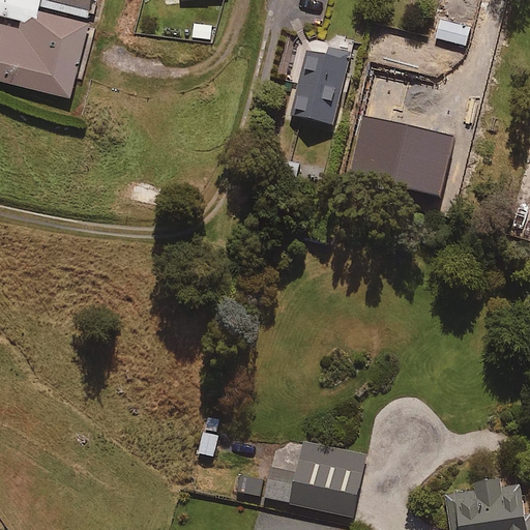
[(0,0),(0,80),(67,96),(91,0),(0,0)]
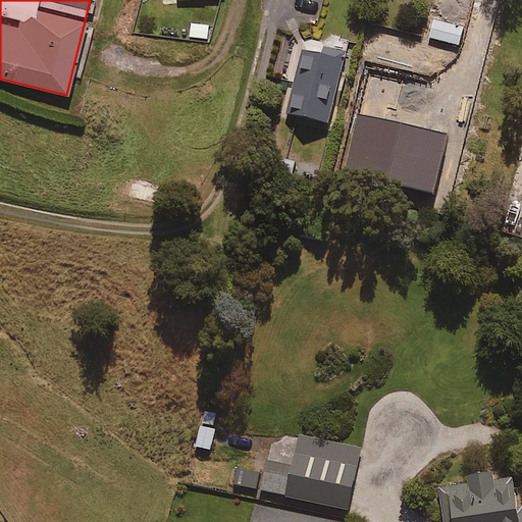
[(469,28),(440,20),(436,39),(465,46),(469,28)]
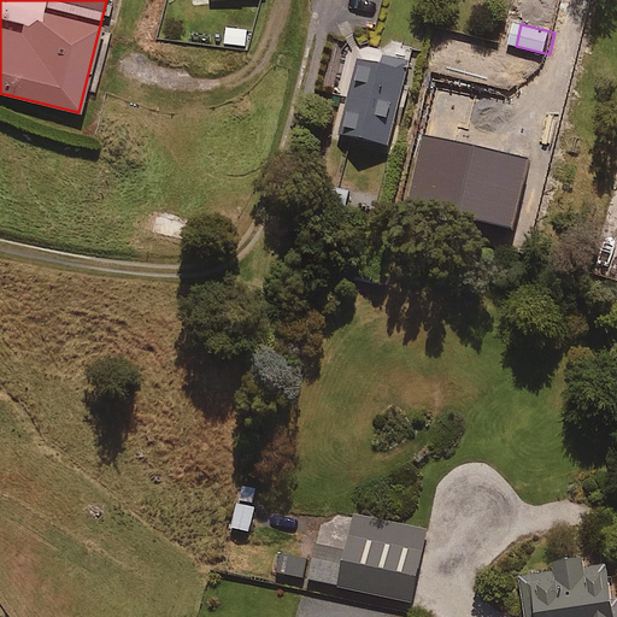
[(389,145),(409,60),(356,48),(338,133),(389,145)]
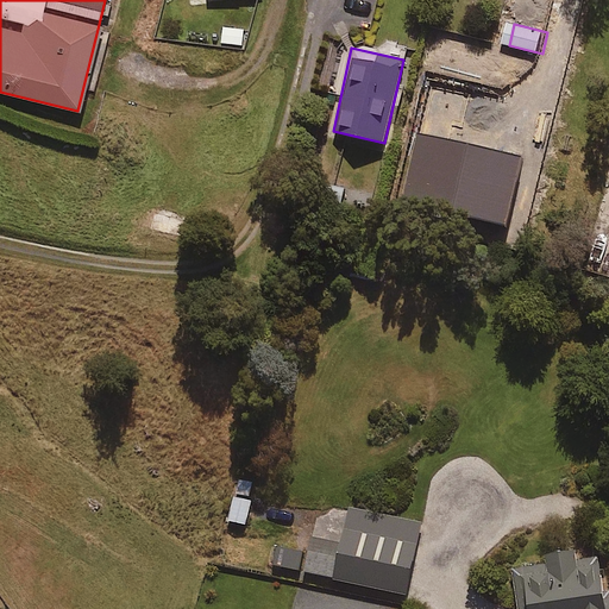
[(251,500),(234,496),(228,520),(246,523),(251,500)]
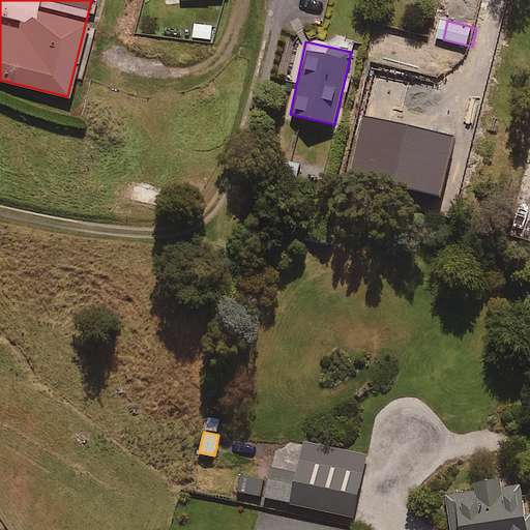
[(354,455),(292,441),(285,472),(259,467),(256,480),(233,475),(230,491),(341,517),(354,455)]
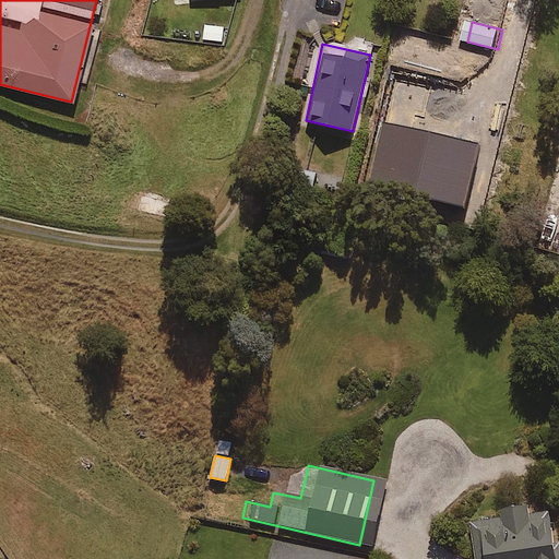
[(558,558),(558,535),(552,536),(551,511),(527,511),(527,504),(501,506),(501,515),(472,516),(472,558),(558,558)]
